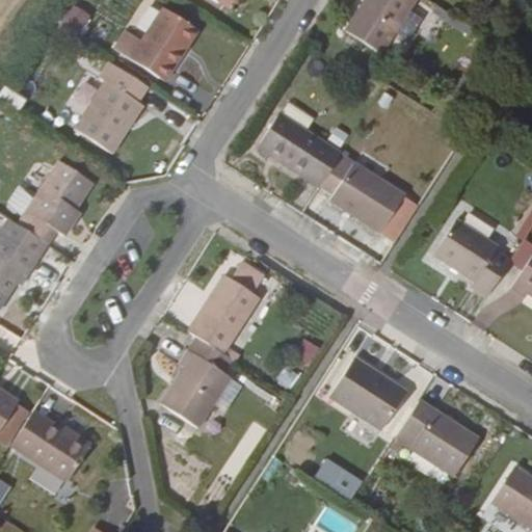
[(415,0),(365,0),(344,32),(379,54),(415,0)]
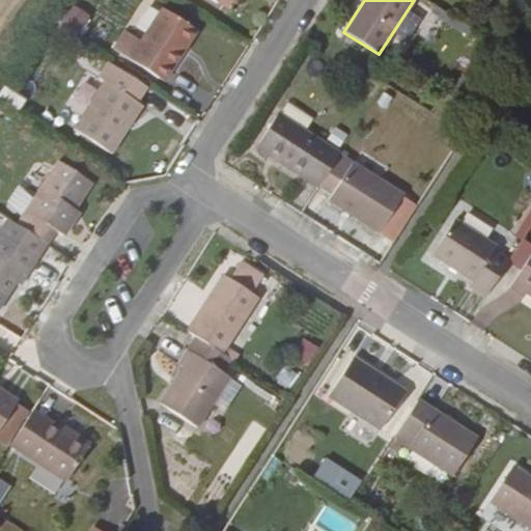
[(74,4),(65,19),(83,29),(91,15),(74,4)]
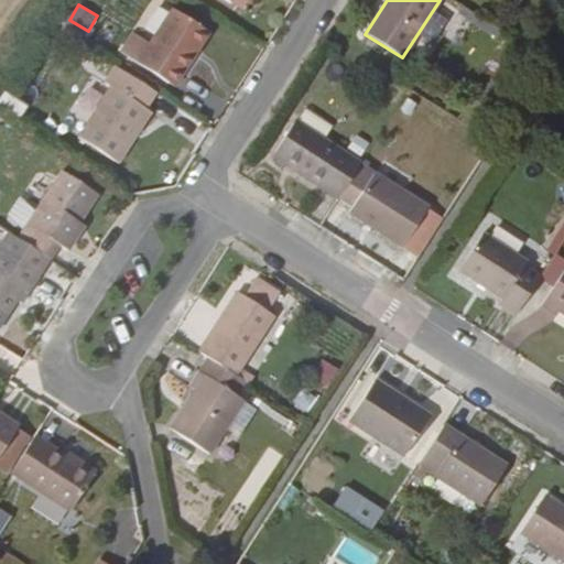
[(188,52),(203,30),(172,10),(150,45),(132,33),(120,52),(138,63),(167,84),(177,69),(183,74),(194,56),(188,52)]
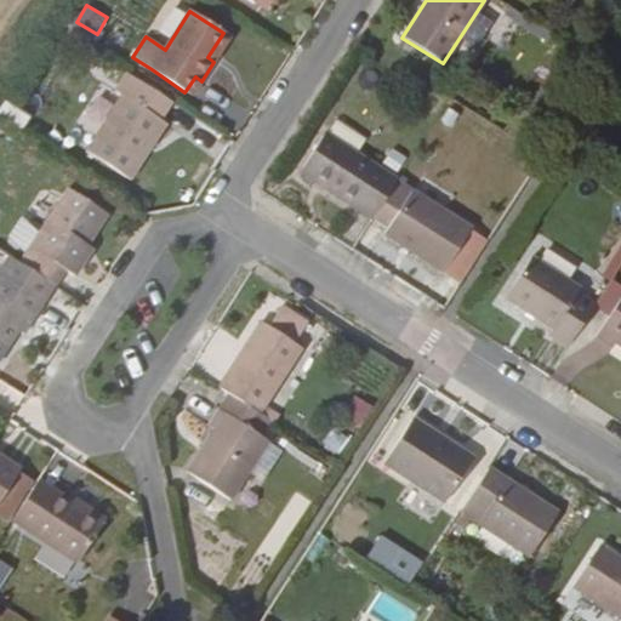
[(223,33),(208,57),(214,62),(229,36),(223,33)]
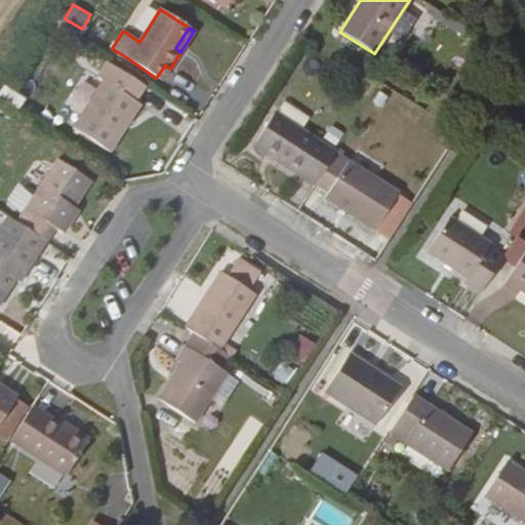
[(72,128),(110,152),(125,128),(120,125),(134,102),(145,86),(106,61),(95,76),(103,81),(72,128)]
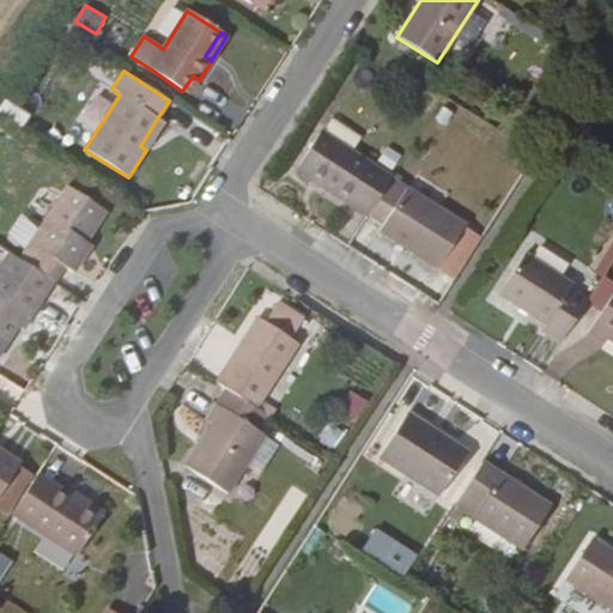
[(157,119),(140,146),(146,150),(164,122),(157,119)]
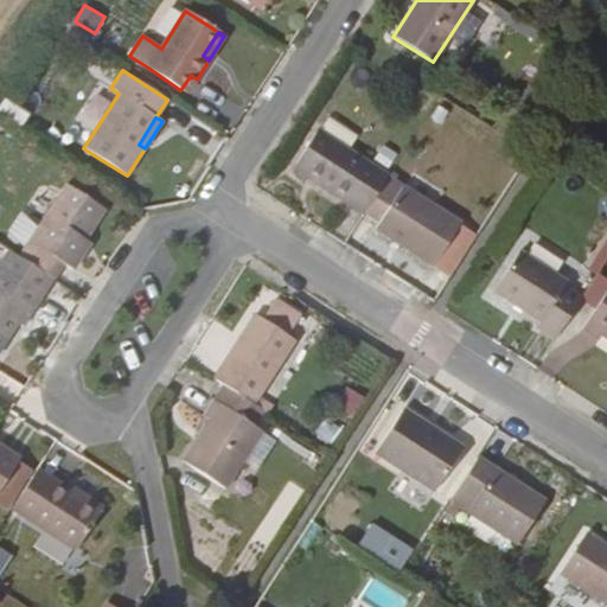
[(317,129),(292,168),(363,216),(364,213),(384,184),(388,177),(317,129)]
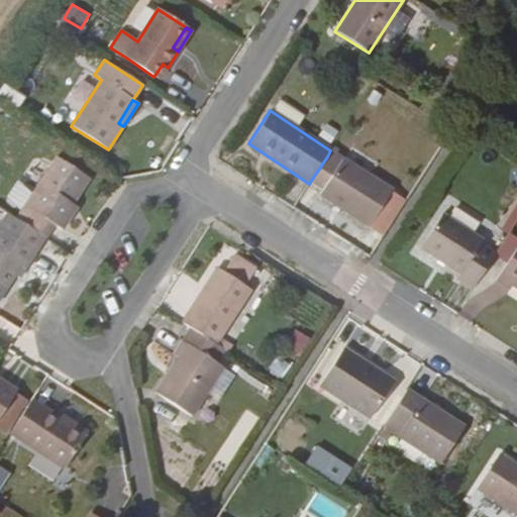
[(343,158),(339,164),(327,157),(310,182),(322,190),(319,195),(369,227),(393,190),(343,158)]
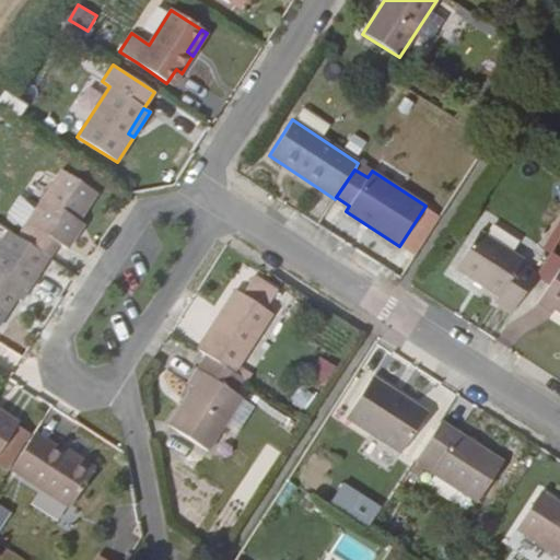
[(61,171),(18,237),(48,258),(58,244),(67,249),(79,232),(74,229),(78,222),(96,194),(61,171)]
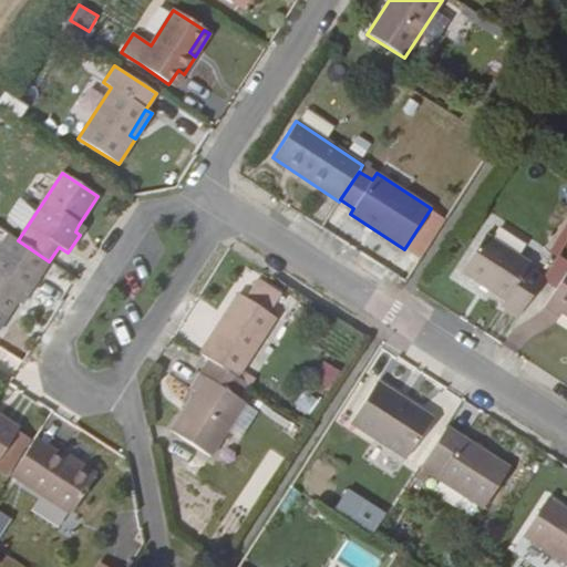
[(75,232),(80,235),(84,227),(79,225),(75,232)]
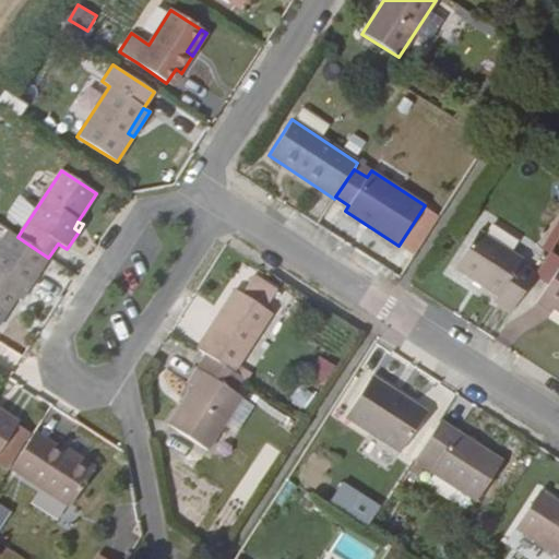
[(0,242),(0,308),(6,312),(23,288),(27,290),(38,274),(48,258),(18,237),(8,232),(0,242)]
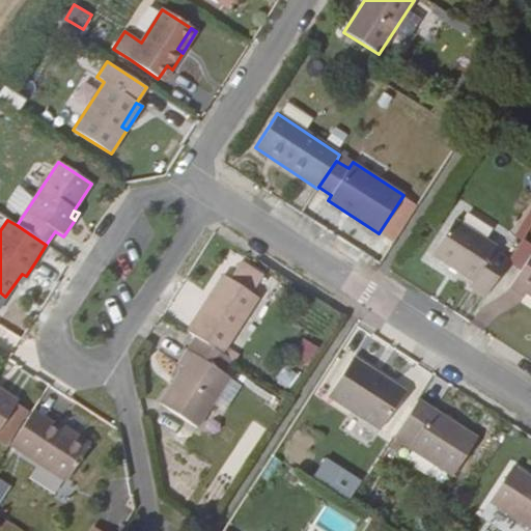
[(453,221),(430,255),(472,281),(469,286),(485,297),(507,261),(492,251),(494,247),(453,221)]
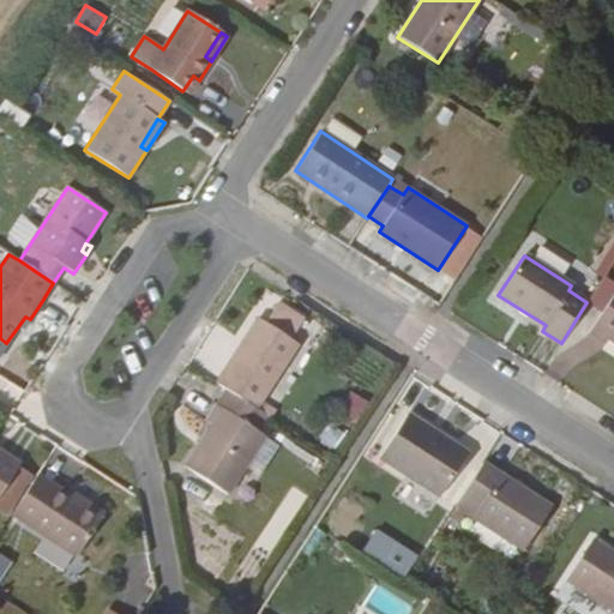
[(613,293),(588,333),(605,344),(608,339),(613,343),(613,293)]
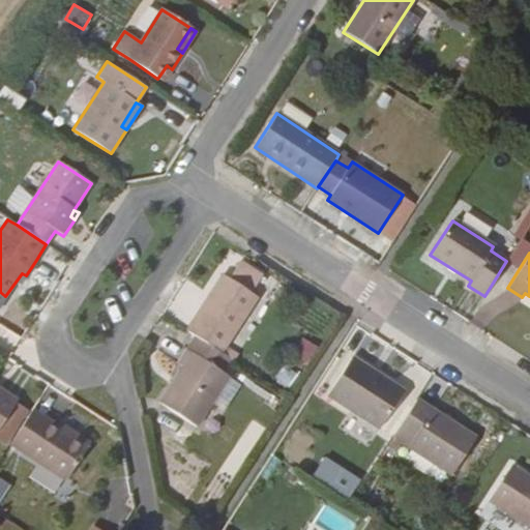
[(223,275),(186,330),(195,335),(222,352),(257,297),(251,293),(262,276),(239,262),(228,278),(223,275)]
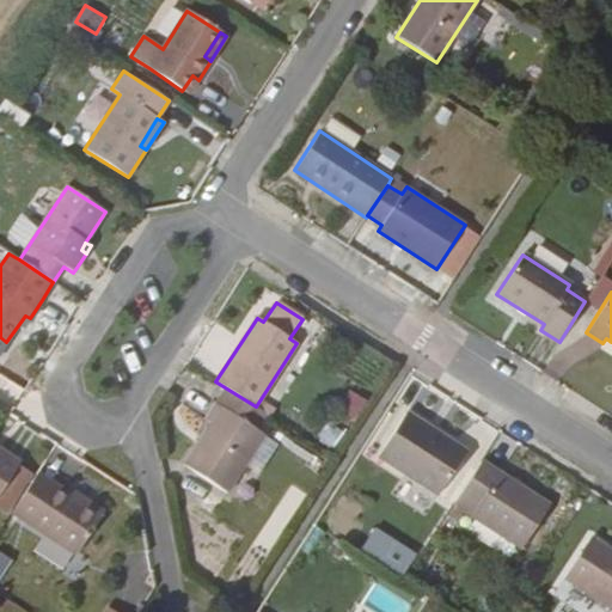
[(256,407),(225,387),(215,402),(271,438),(280,423),(256,407)]
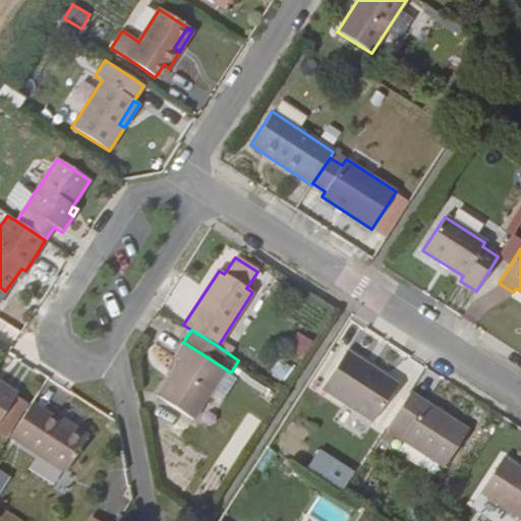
[(299,333),(290,351),(305,359),(314,340),(299,333)]
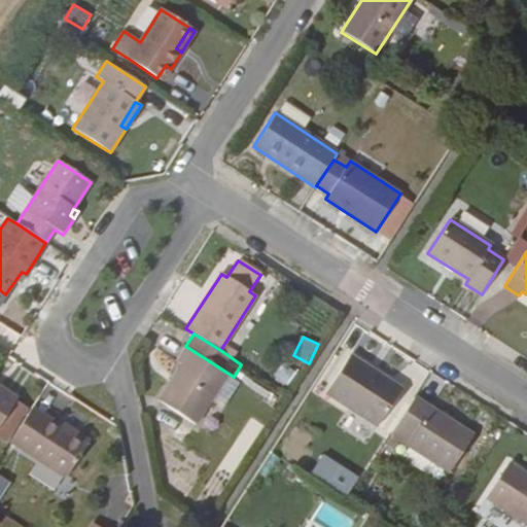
[(176,360),(181,364),(157,401),(200,428),(234,377),(185,346),(176,360)]
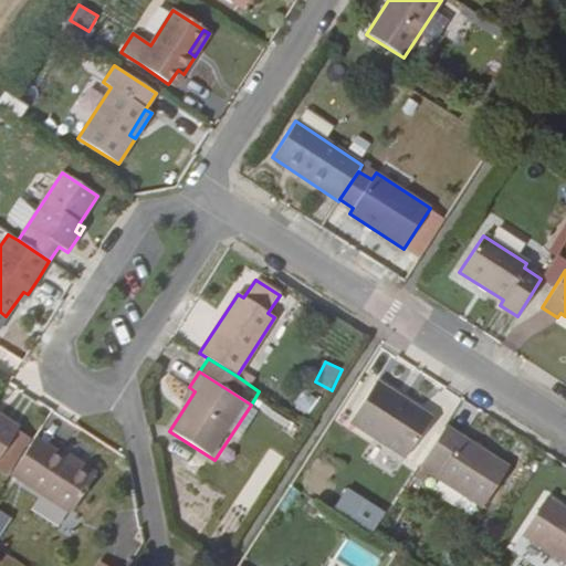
[(431,418),(375,381),(349,422),(406,459),(427,426),(431,418)]
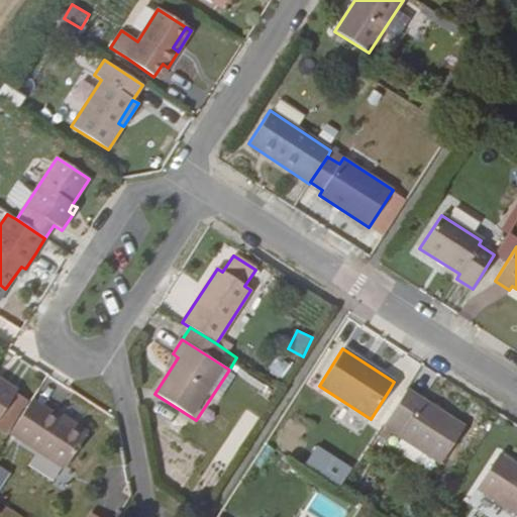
[(268,370),(284,380),(293,365),(276,354),(268,370)]
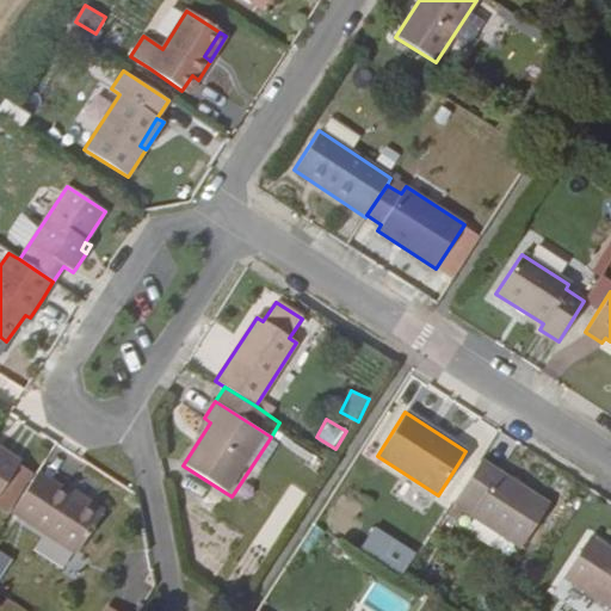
[(0,492),(20,461),(4,451),(1,455),(0,452),(0,492)]
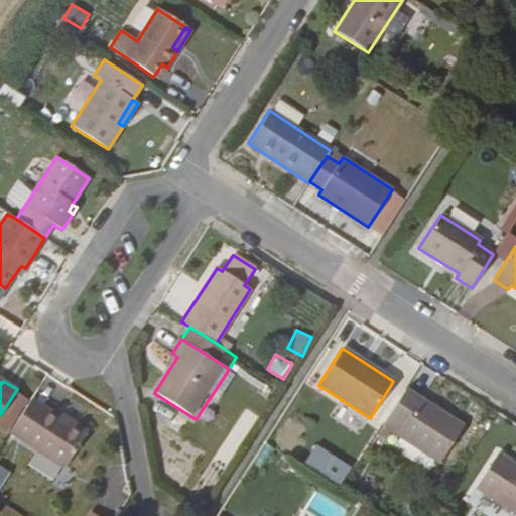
[(377,422),(396,392),(389,388),(370,418),(377,422)]
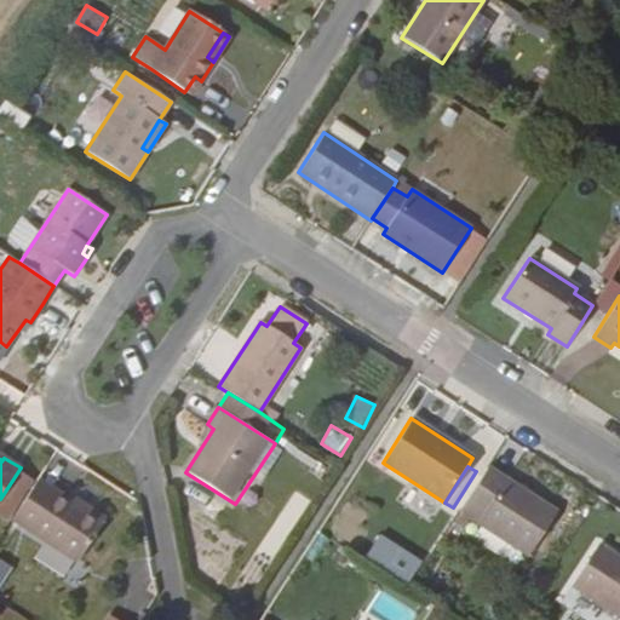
[(487,468),(459,512),(528,556),(556,511),(487,468)]
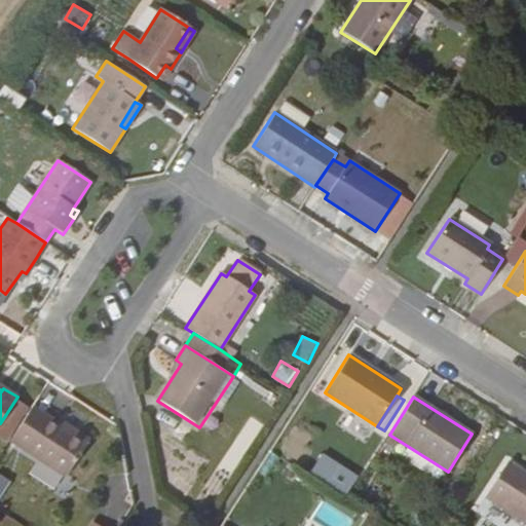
[(62,426),(32,407),(10,441),(65,477),(87,443),(62,426)]
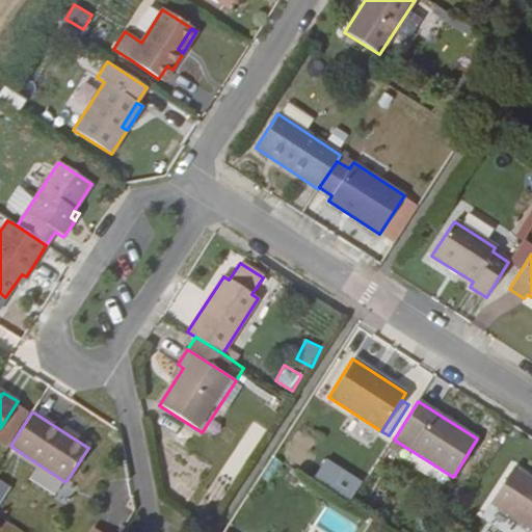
[(64,427),(62,431),(88,448),(90,445),(64,427)]
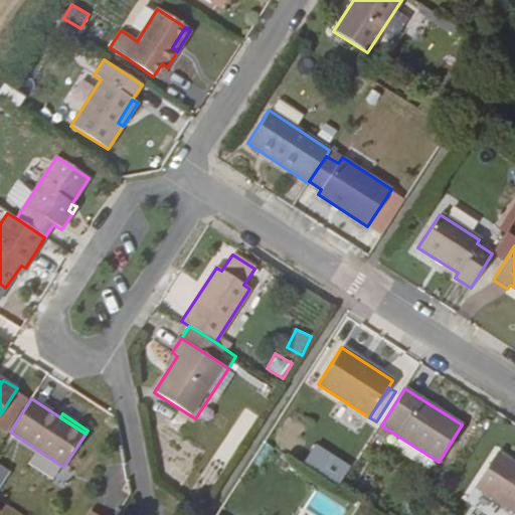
[(514,465),(497,453),(475,487),(514,513),(514,465)]
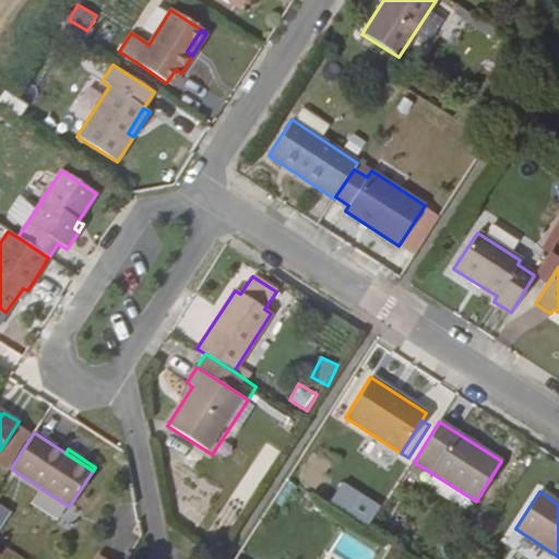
[(0,528),(12,510),(0,502),(0,528)]
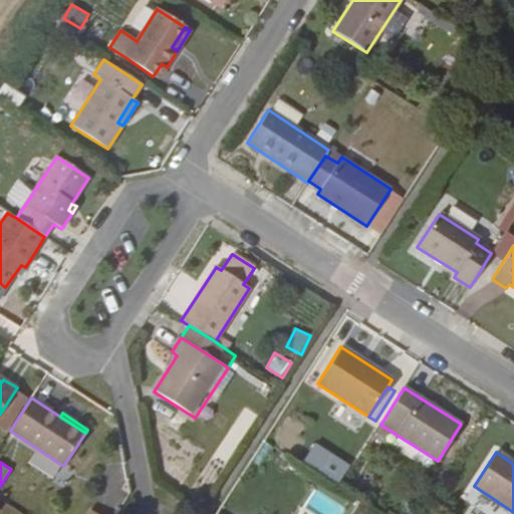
[(314,513),(342,513),(347,508),(315,489),(304,508),(314,513)]
